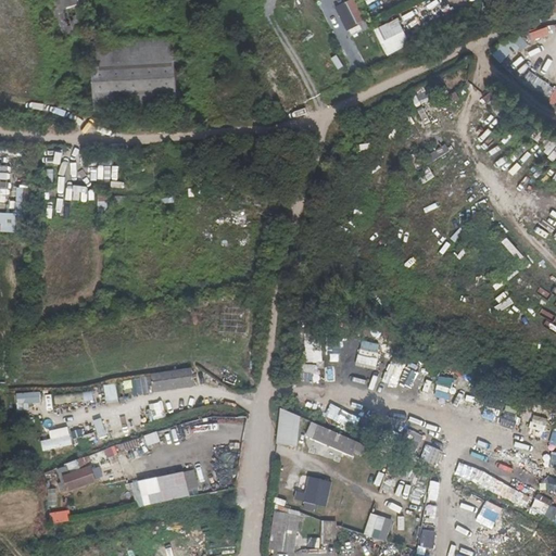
[(89,30),(80,0),(50,0),(61,38),(89,30)]
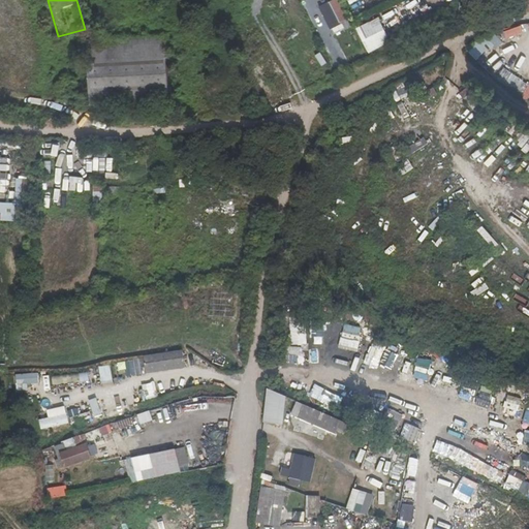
[(337,0),(332,0),(329,2),(339,24),(347,20),(337,0)]
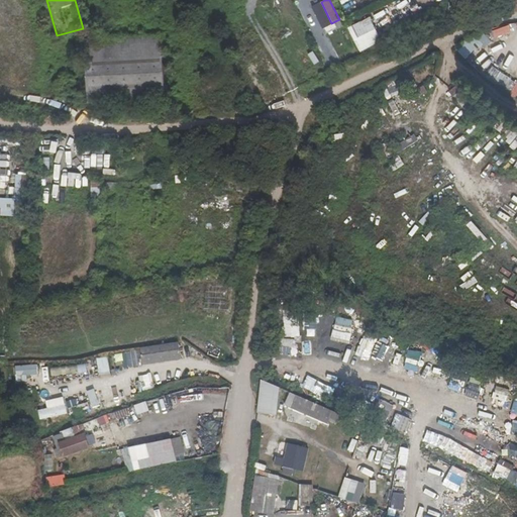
[(311,7),(322,28),(332,24),(331,23),(321,2),(311,7)]
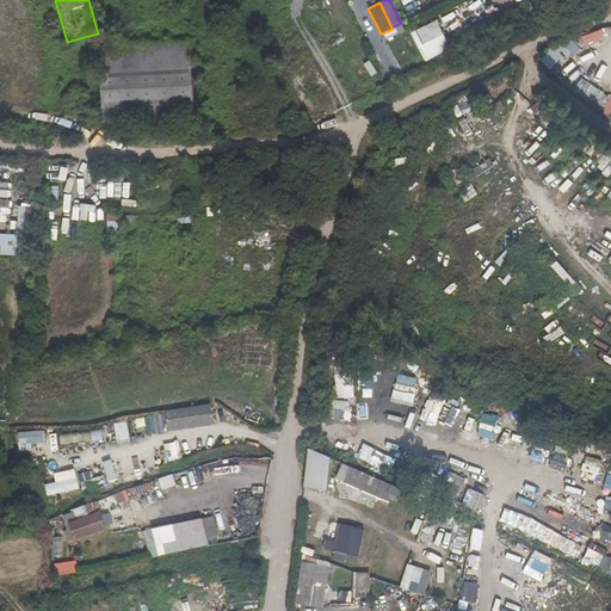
[(426,61),(451,48),(437,19),(413,32),(426,61)]
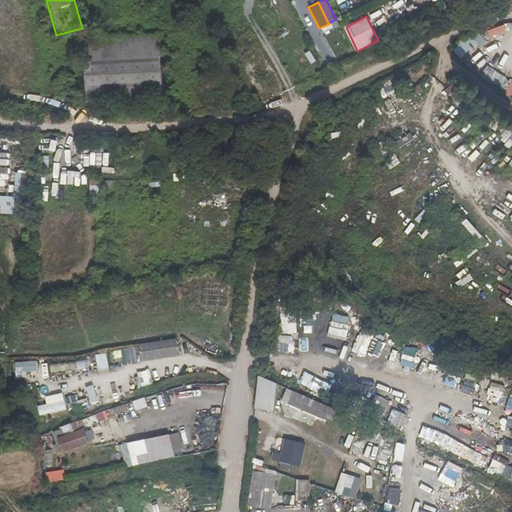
[(505,25),(488,30),(490,37),(507,33),(505,25)]
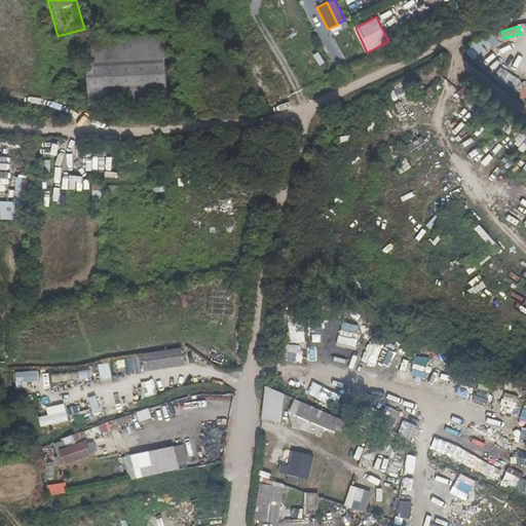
[(86,40),(87,51),(165,47),(164,35),(86,40)]
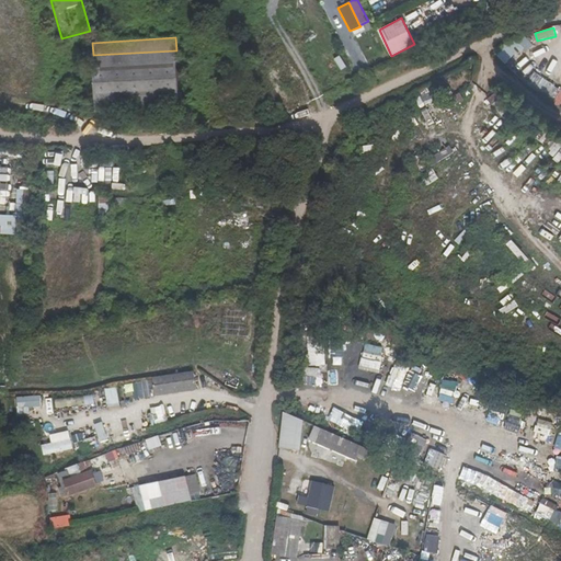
[(96,111),(180,106),(176,50),(93,55),(96,111)]
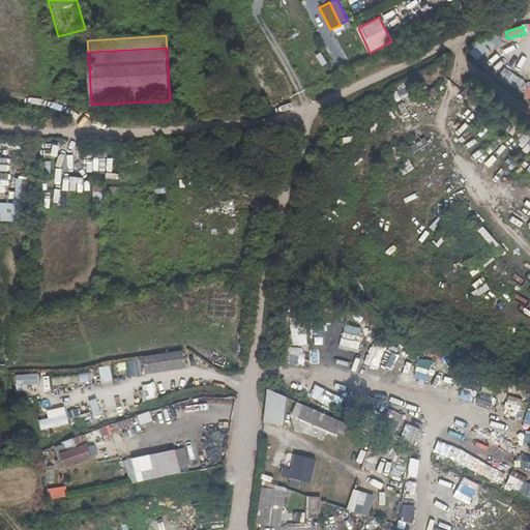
[(322,52),(317,55),(323,66),(328,63),(322,52)]
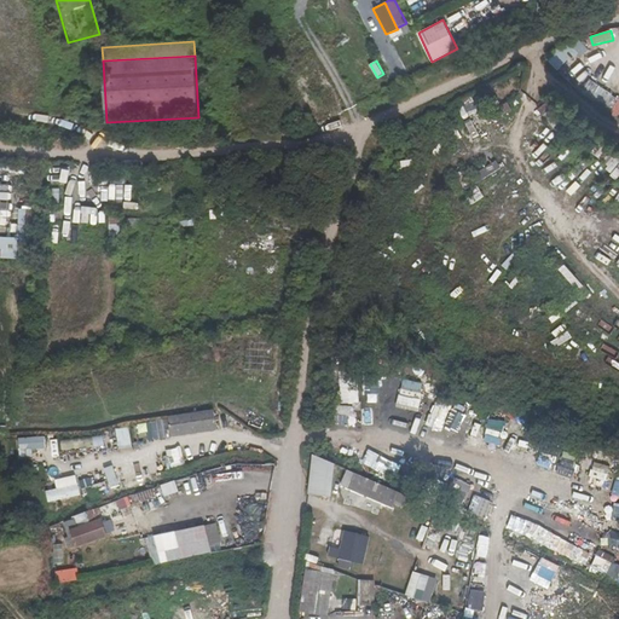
[(611,108),(618,96),(589,80),(582,93),(611,108)]
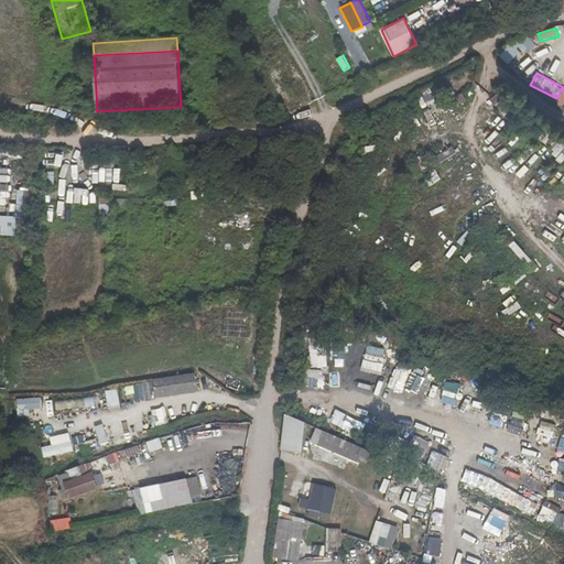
[(418,95),(426,114),(442,107),(433,87),(418,95)]
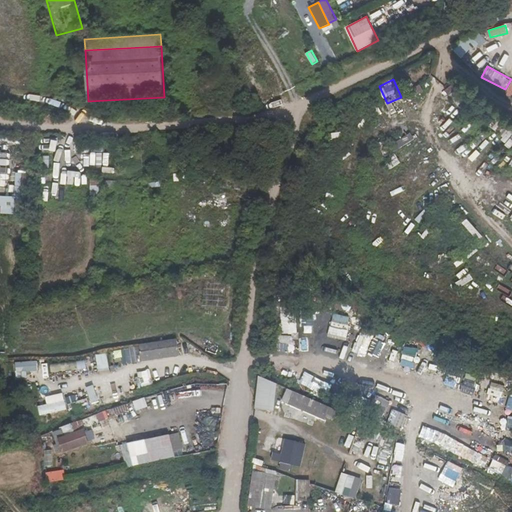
[(407,101),(395,107),(397,113),(410,106),(407,101)]
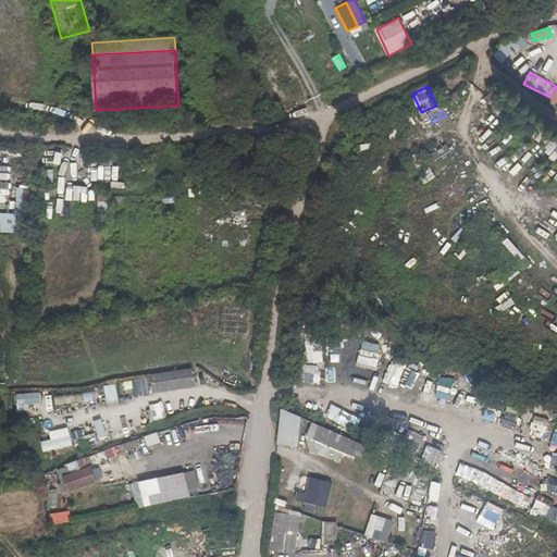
[(429,165),(452,152),(447,145),(425,158),(429,165)]
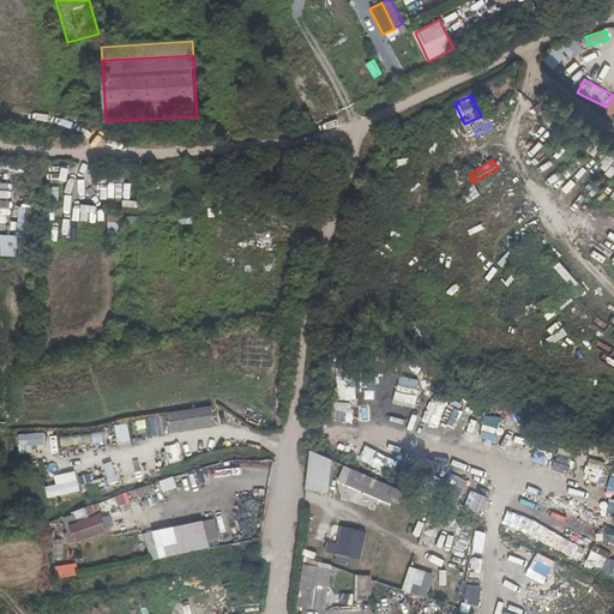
[(465,204),(481,196),(475,186),(461,196),(465,204)]
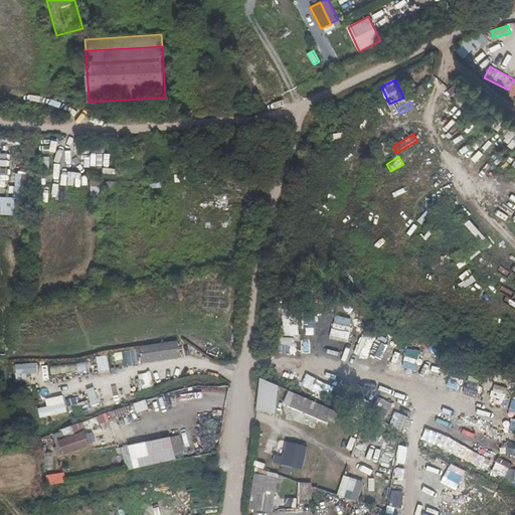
[(14,199),(23,200),(24,175),(15,175),(14,199)]
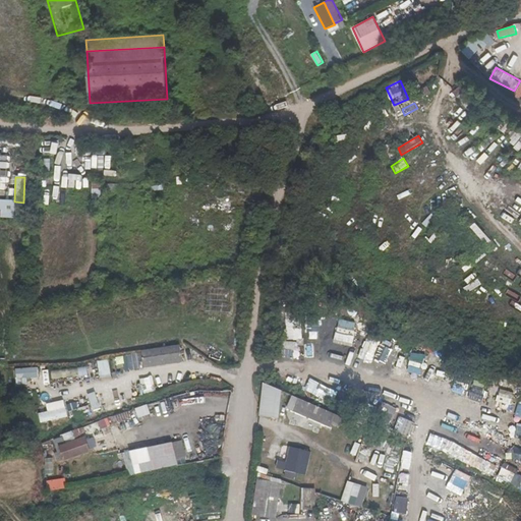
[(92,180),(92,198),(101,197),(101,180),(92,180)]
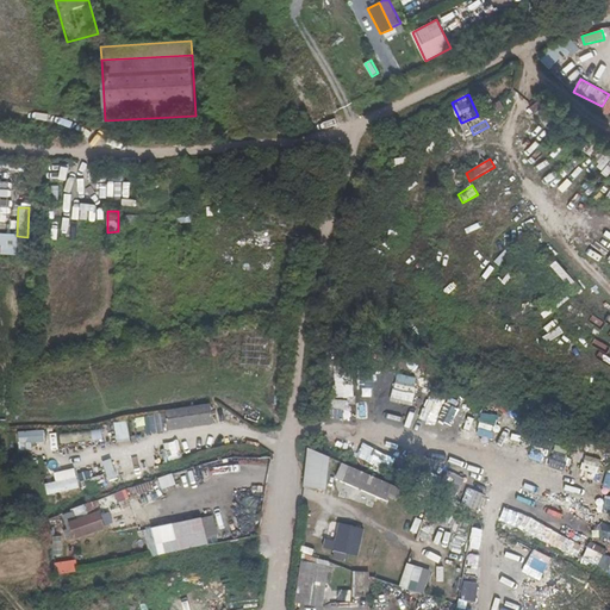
[(174,224),(192,222),(191,212),(173,216),(174,224)]
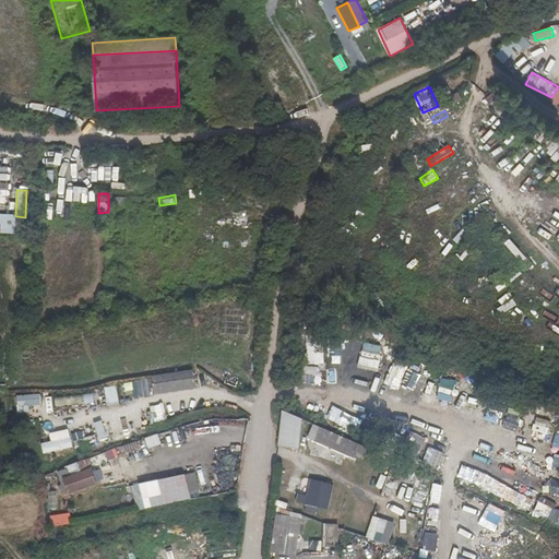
[(155,395),(197,389),(193,369),(152,376),(155,395)]
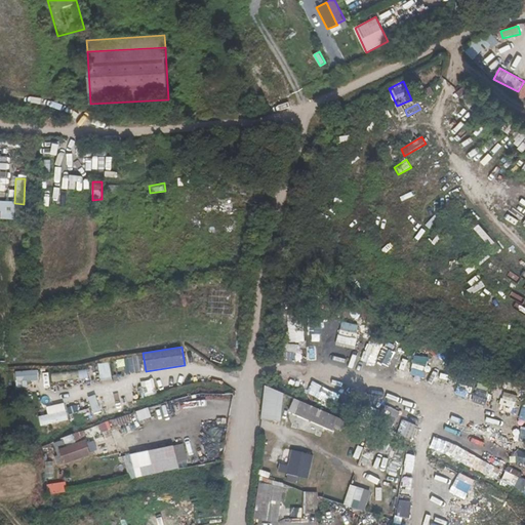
[(145,372),(145,364),(144,364),(143,356),(124,357),(125,373),(145,372)]
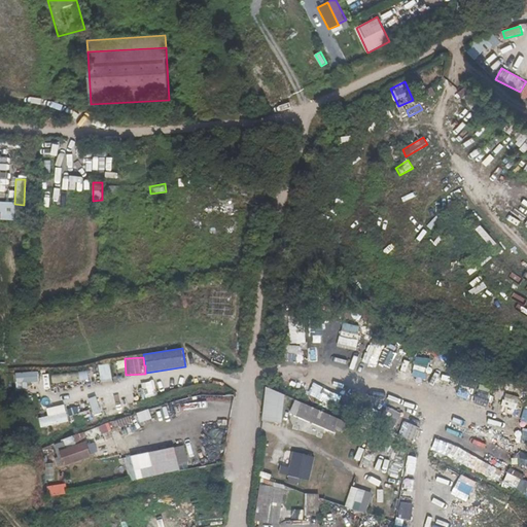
[(110,362),(99,364),(102,383),(113,381),(110,362)]
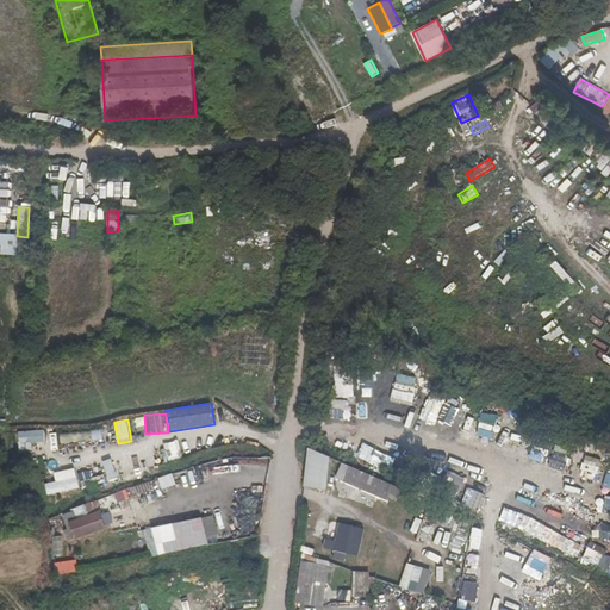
[(20,450),(47,449),(45,431),(19,433),(20,450)]
